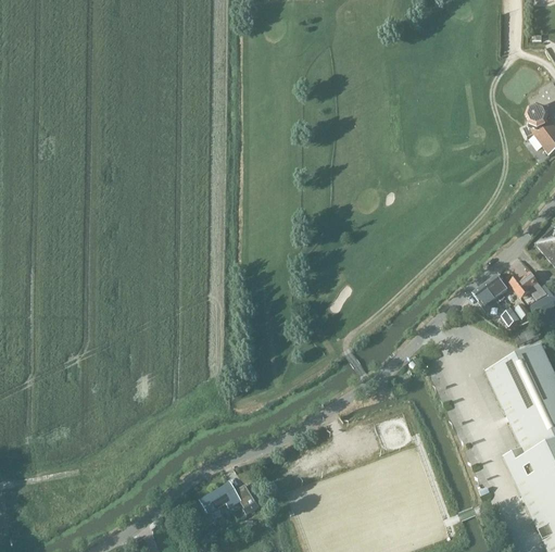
[(554,87),(551,82),(538,88),(540,92),(528,98),(532,109),(528,111),(525,120),(528,125),(522,128),(526,136),(532,134),(540,145),(547,154),(554,149),(554,87)]
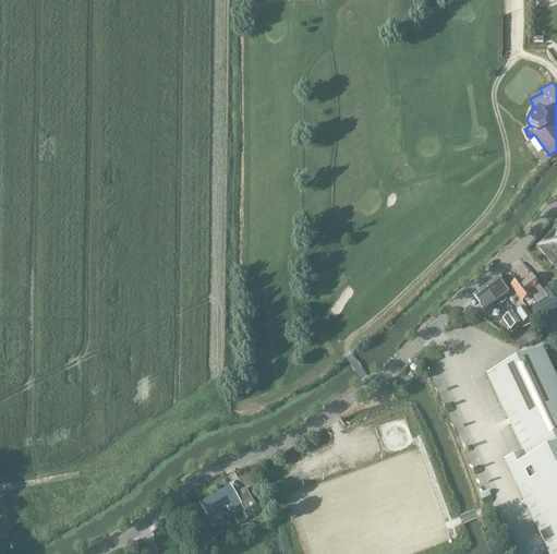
[(379,197),(384,202),(395,192),(390,188),(379,197)]
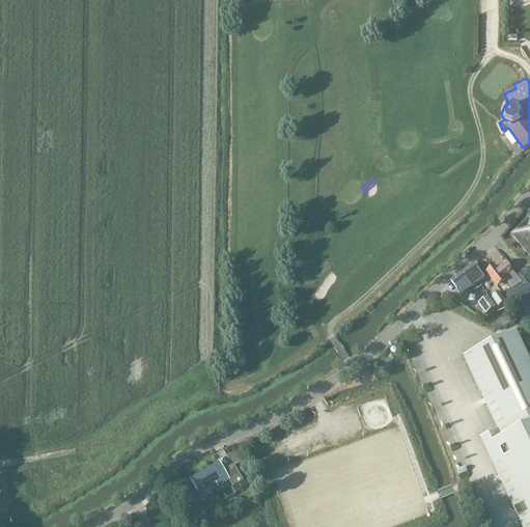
[(529,214),(510,230),(529,254),(529,214)]
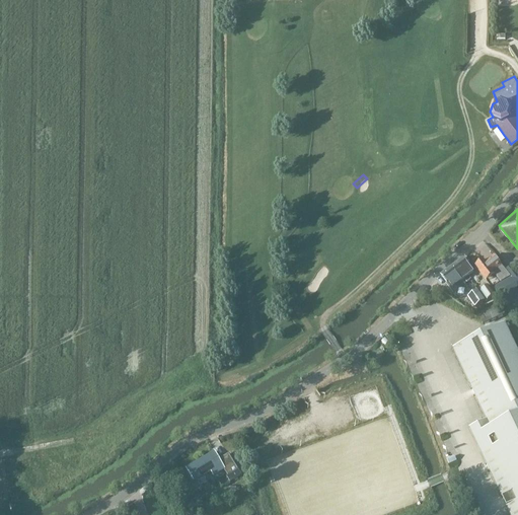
[(485,278),(494,271),(500,279),(509,273),(501,263),(493,251),(485,258),(483,255),(473,263),(485,278)]
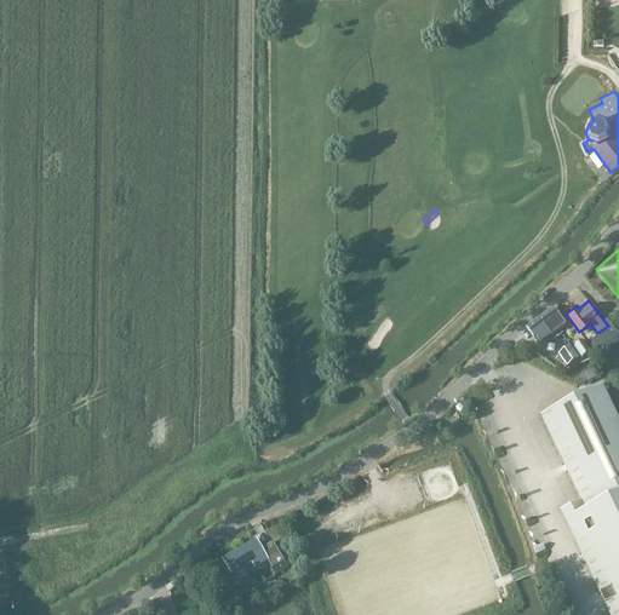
[(565,321),(560,316),(551,304),(542,312),(549,322),(544,327),(548,331),(549,329),(551,331),(565,321)]
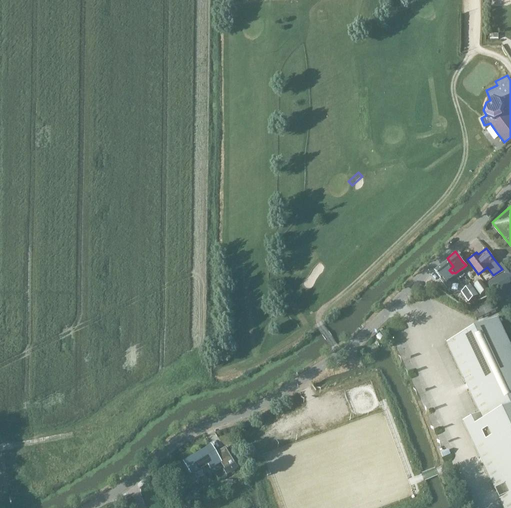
[(446,280),(455,273),(453,272),(452,273),(449,270),(453,266),(447,258),(434,268),(440,276),(442,275),(446,280)]
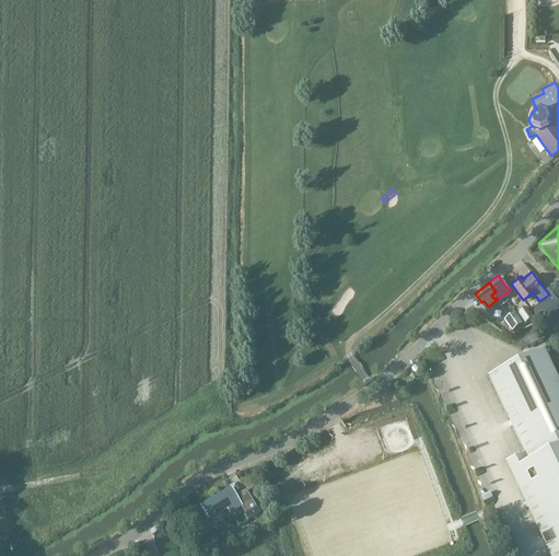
[(558,291),(558,292),(550,284),(544,288),(549,294),(551,297),(532,307),(542,323),(543,325),(558,315),(558,291)]
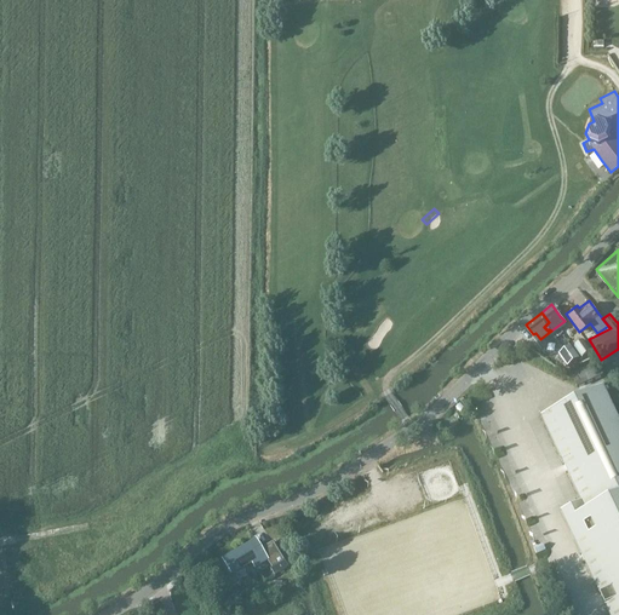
[(580,355),(590,348),(583,337),(573,344),(580,355)]
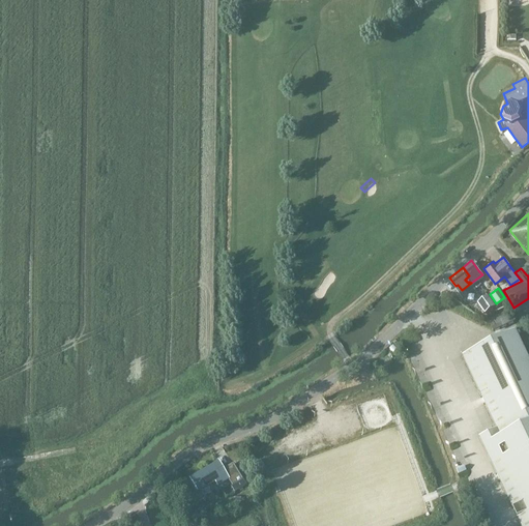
[(483,311),(494,303),(487,293),(476,300),(483,311)]
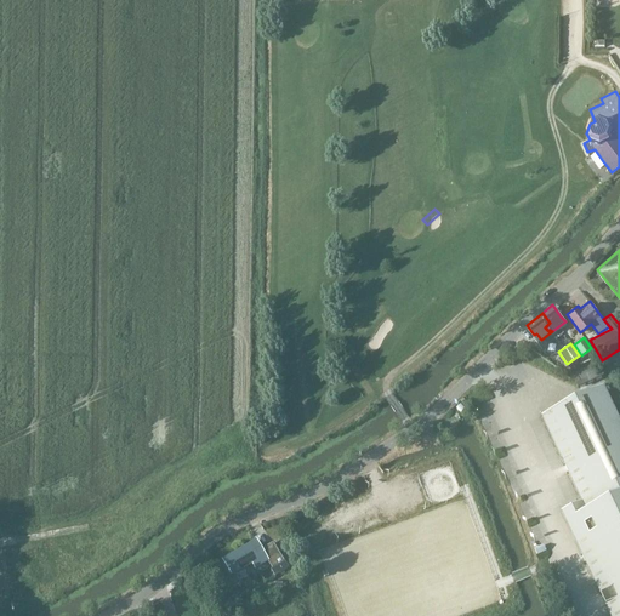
[(619,615),(619,420),(602,382),(541,411),(584,503),(574,508),(576,513),(566,518),(610,615),(619,615)]
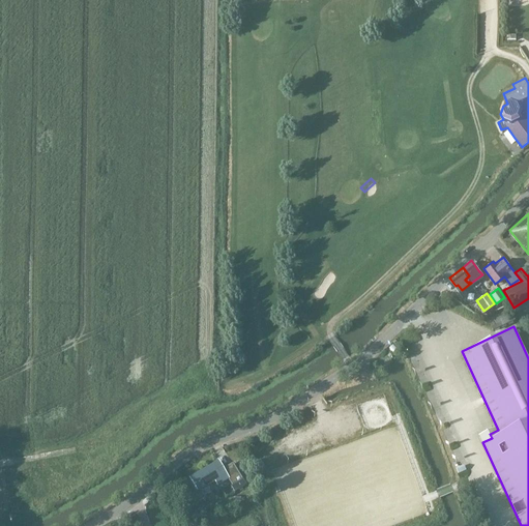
[(231,461),(222,466),(217,459),(188,476),(196,488),(224,471),(231,483),(230,483),(233,490),(243,484),(240,477),(241,476),(231,461)]
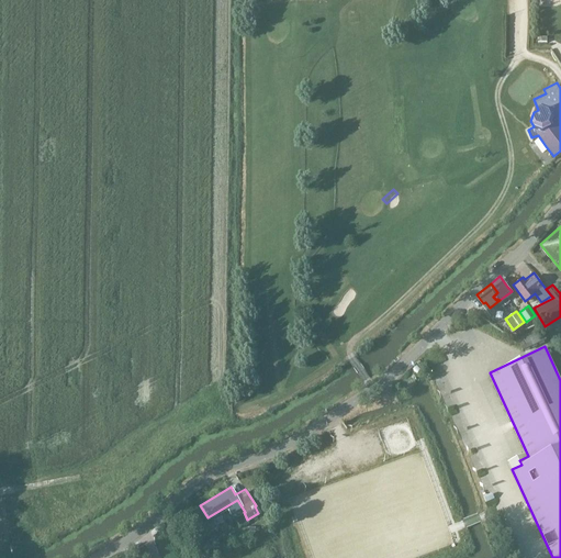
[(480,492),(482,499),(492,495),(489,489),(480,492)]
